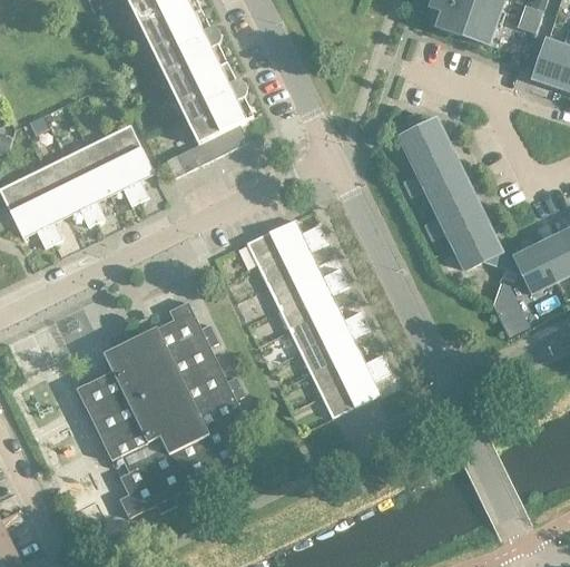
[(127,0),(146,38),(194,15),(187,0),(127,0)]
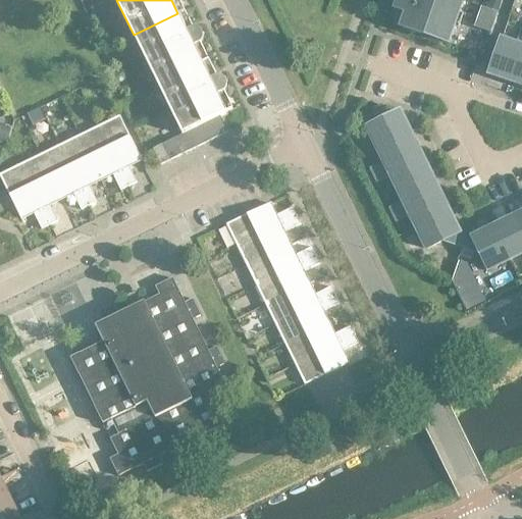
[(396,0),(396,2),(399,7),(398,9),(406,11),(402,26),(408,28),(408,30),(414,32),(414,30),(448,41),(461,0),(396,0)]
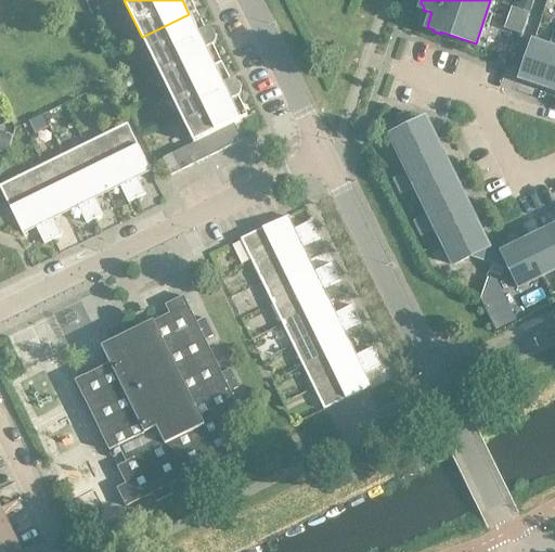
[(518,0),(516,7),(529,10),(532,0),(518,0)]
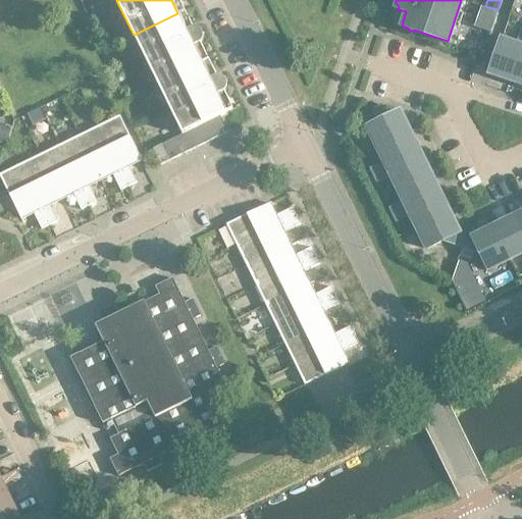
[(480,5),(473,24),(490,31),(497,11),(480,5)]
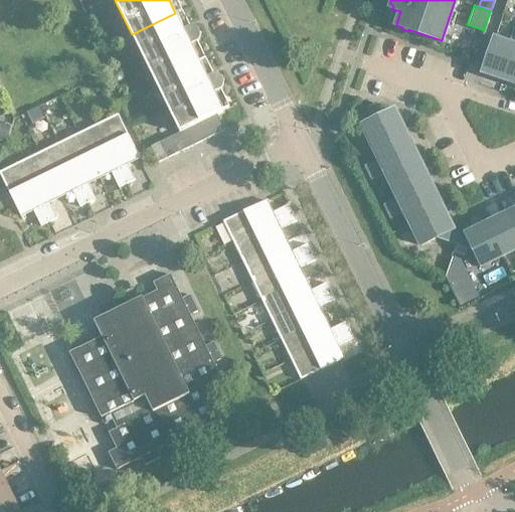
[(183,30),(175,13),(132,34),(155,82),(198,61),(190,44),(198,41),(197,40),(198,39),(199,38),(199,36),(199,35),(199,34),(199,33),(199,31),(198,31),(197,29),(196,28),(193,27),(192,27),(191,27),(190,26),(183,30)]
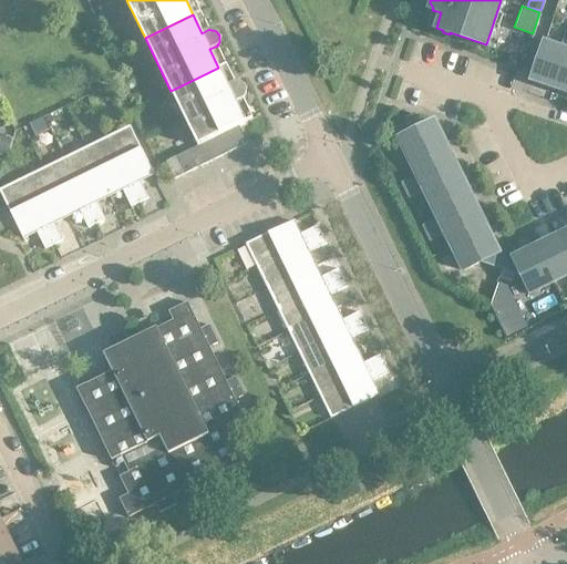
[(532,79),(555,86),(566,50),(566,30),(565,29),(559,45),(544,41),(532,79)]
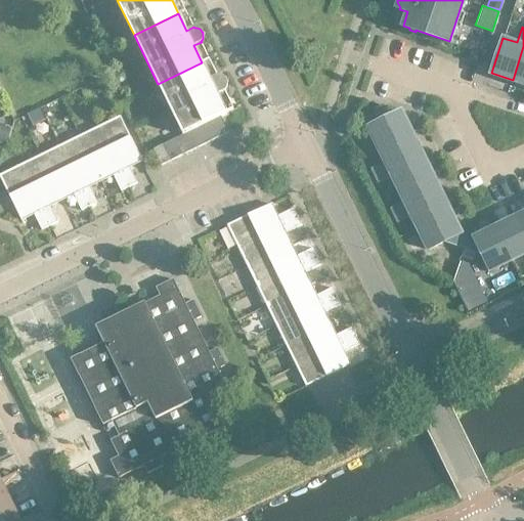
[(523,46),(513,80),(523,83),(523,46)]
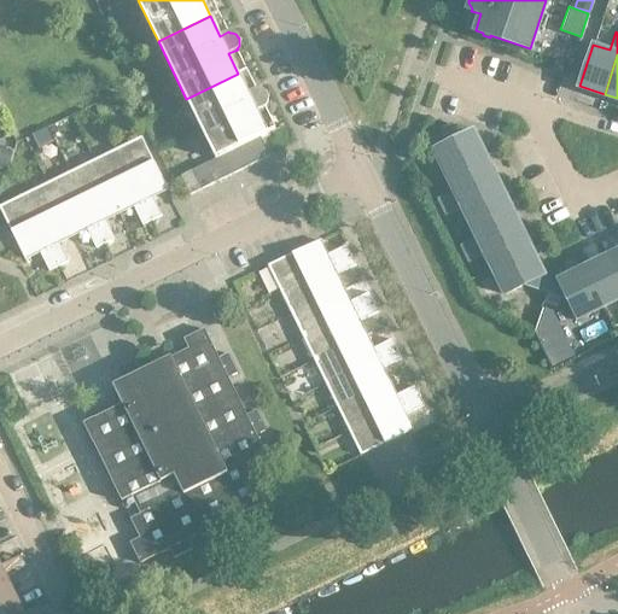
[(249,93),(238,74),(186,99),(215,157),(260,135),(264,133),(267,132),(257,111),(266,106),(266,105),(267,103),(267,101),(268,100),(268,98),(268,97),(267,97),(267,95),(266,93),(264,92),(263,91),(262,91),(261,89),(260,89),(257,89),(257,88),(249,93)]
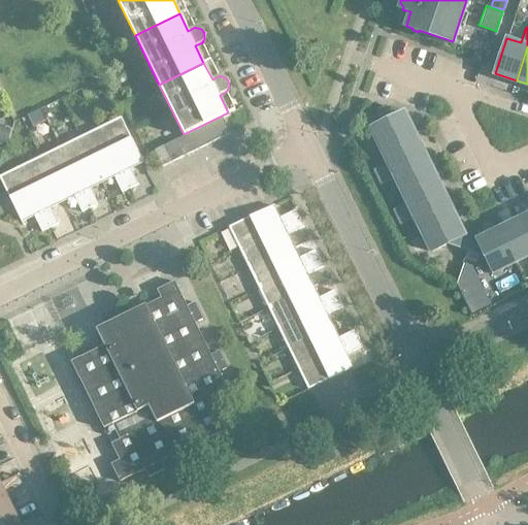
[(370,127),(381,149),(414,132),(403,111),(392,117),(386,105),(376,109),(383,122),(370,127)]
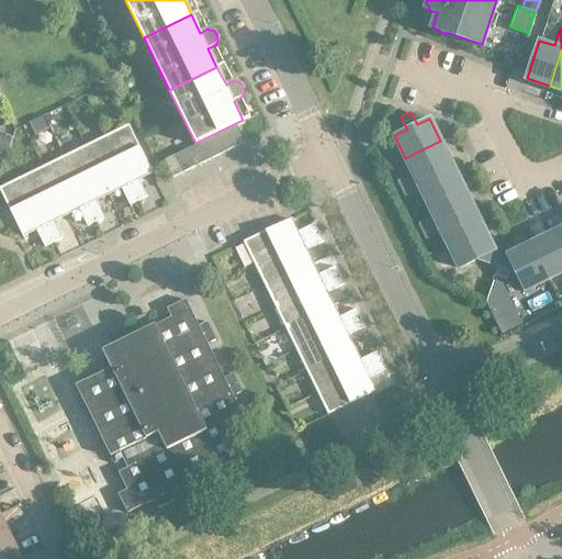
[(43,114),(30,121),(35,133),(48,126),(43,114)]
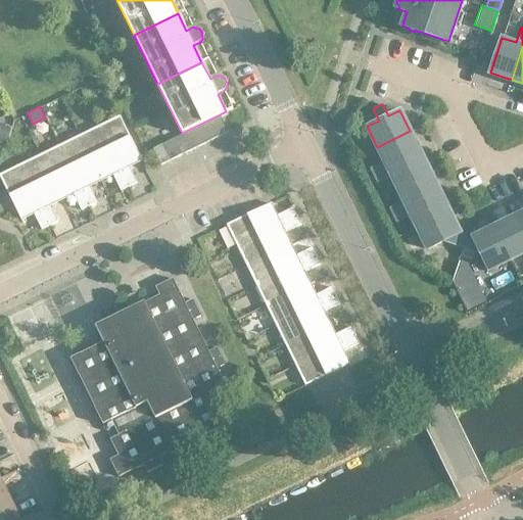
[(120,114),(98,124),(128,184),(136,180),(128,163),(141,157),(120,114)]
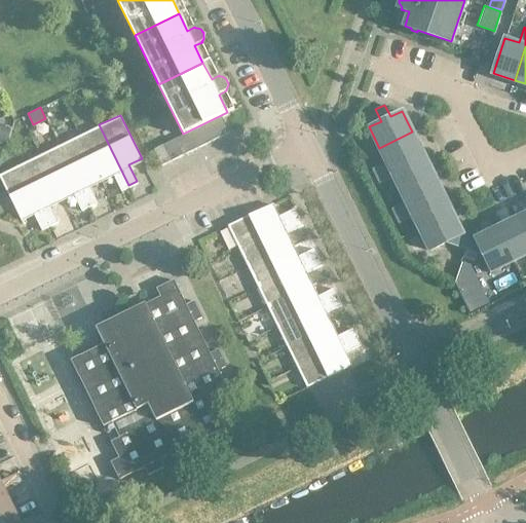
[(229,131),(221,115),(183,134),(153,147),(161,163),(229,131)]
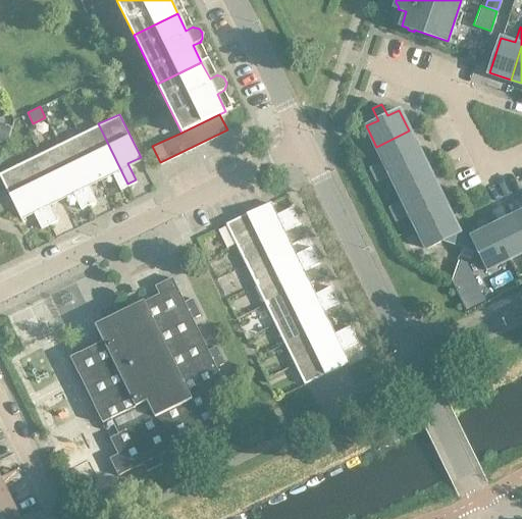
[(1,120),(0,122),(0,134),(6,136),(10,123),(1,120)]
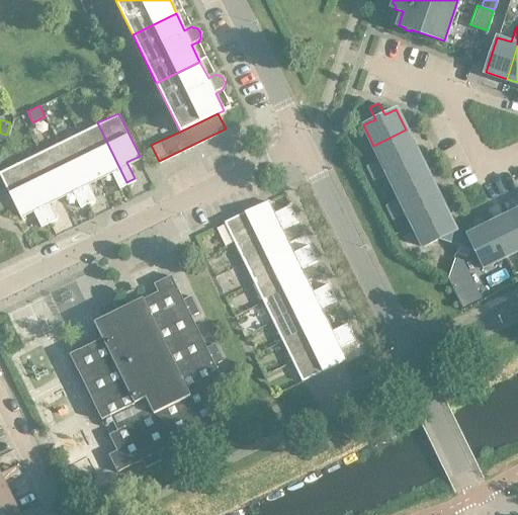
[(126,182),(97,122),(78,133),(99,176),(111,170),(118,186),(126,182)]
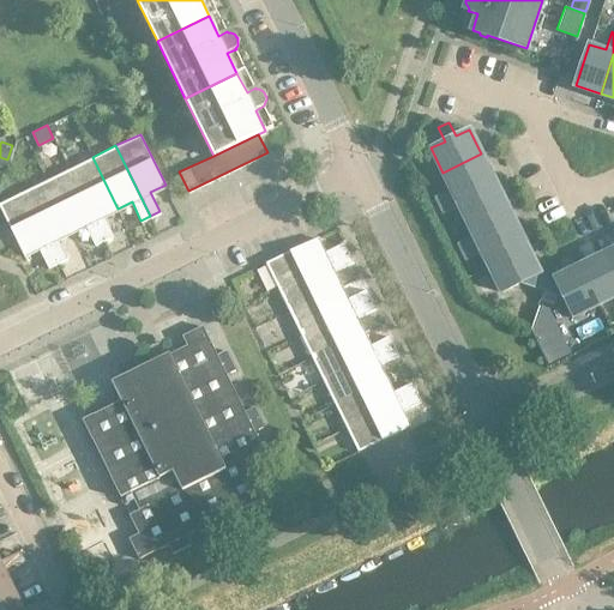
[(493,176),(481,153),(443,173),(450,187),(433,195),(438,204),(493,176)]
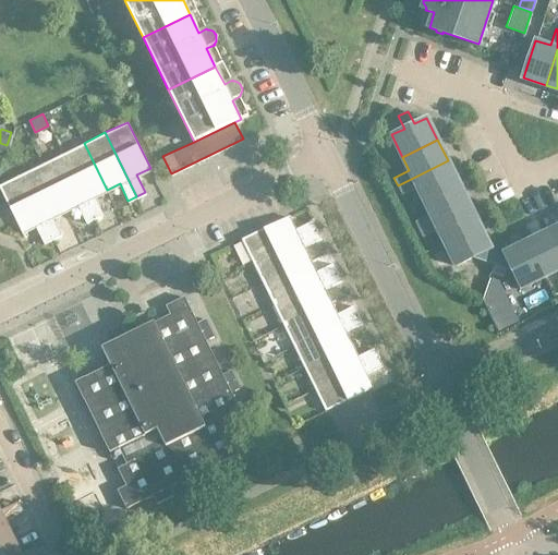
[(107,190),(84,143),(63,153),(94,217),(102,213),(94,195),(107,190)]
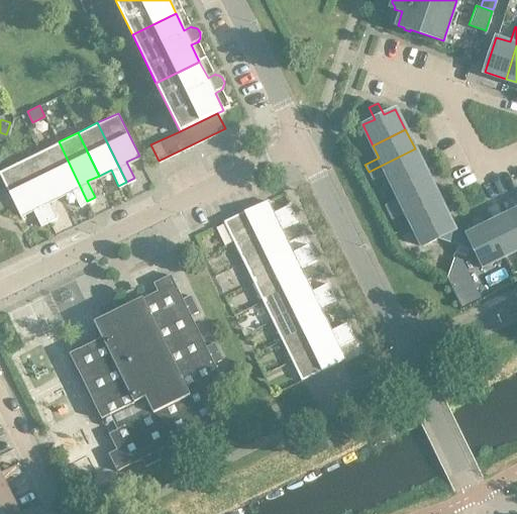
[(87,201),(59,141),(38,151),(60,195),(72,189),(80,205),(87,201)]
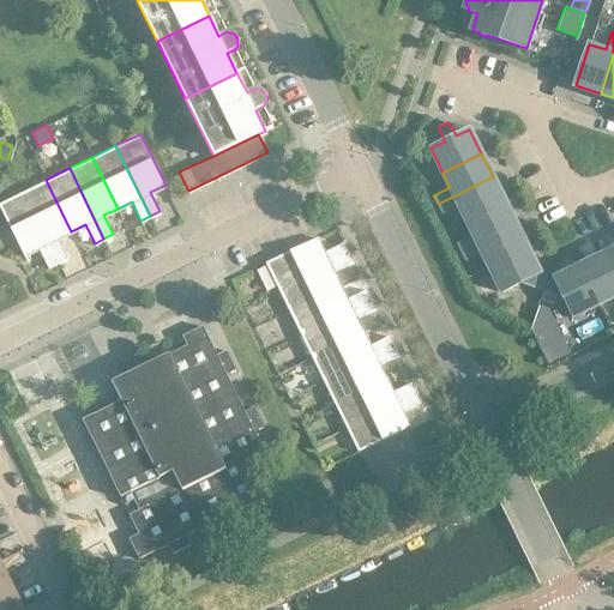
[(504,200),(493,176),(438,204),(441,212),(458,204),(465,219),(504,200)]
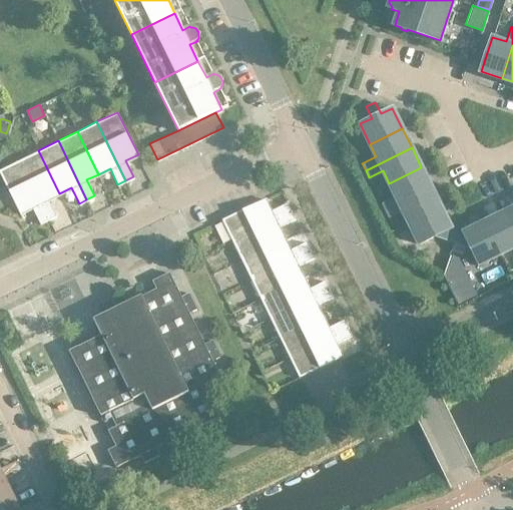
[(59,193),(38,150),(19,159),(48,218),(56,214),(48,198),(59,193)]
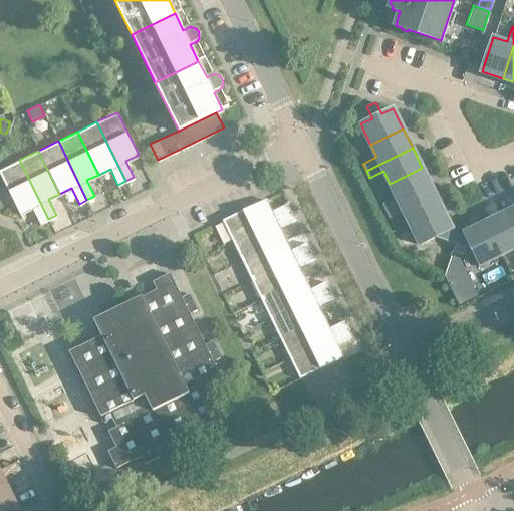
[(48,219),(19,160),(0,169),(0,173),(20,213),(32,207),(40,223),(48,219)]
